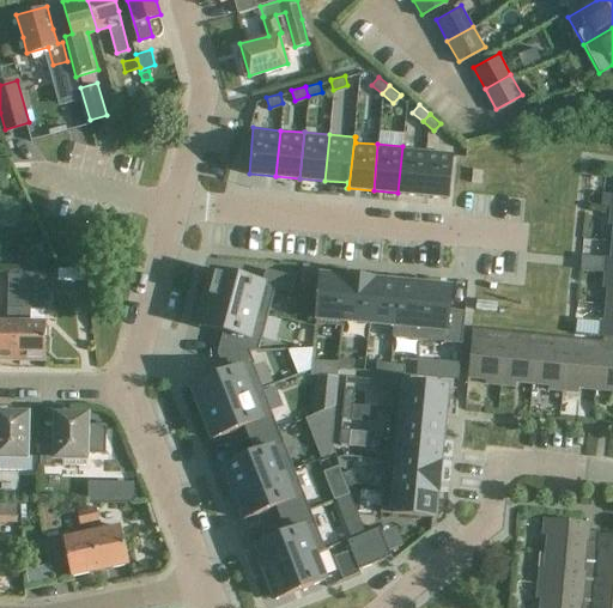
[(402,146),(398,193),(422,195),(426,149),(402,146)]
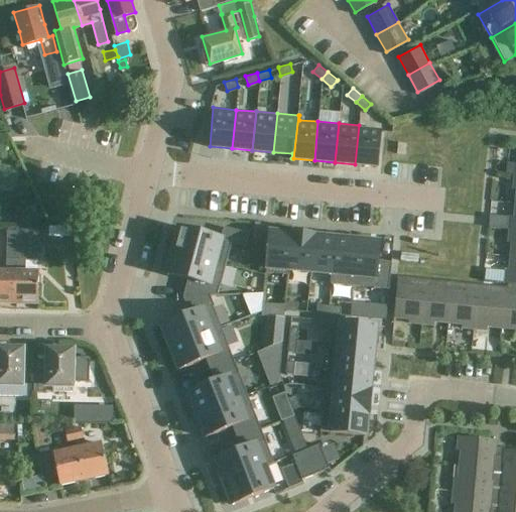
[(359,125),(355,164),(378,166),(382,127),(359,125)]
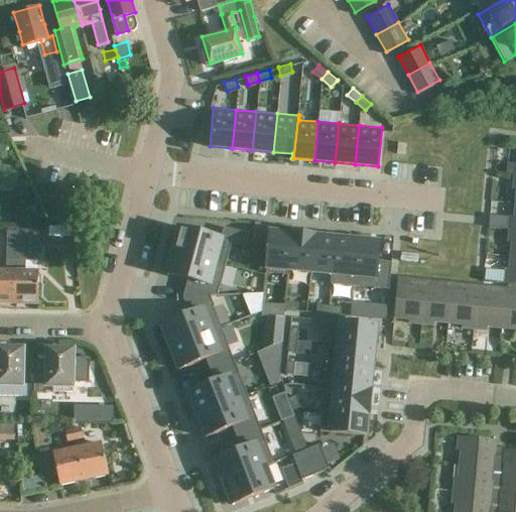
[(397,140),(396,151),(400,152),(404,152),(406,141),(397,140)]
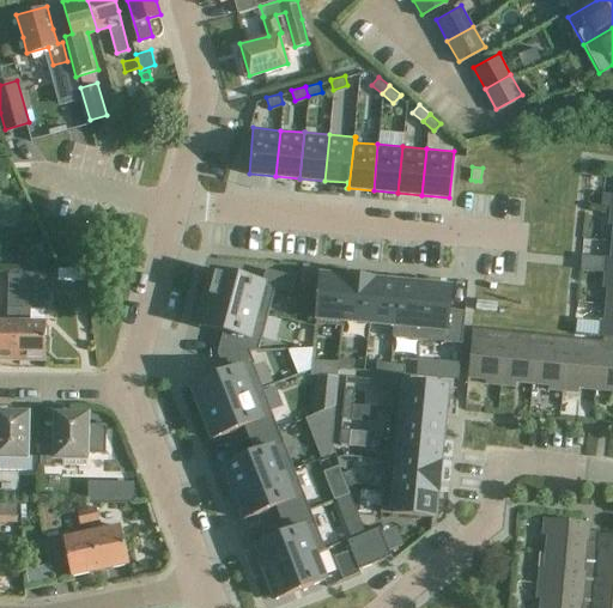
[(596,269),(598,254),(584,253),(583,268),(596,269)]
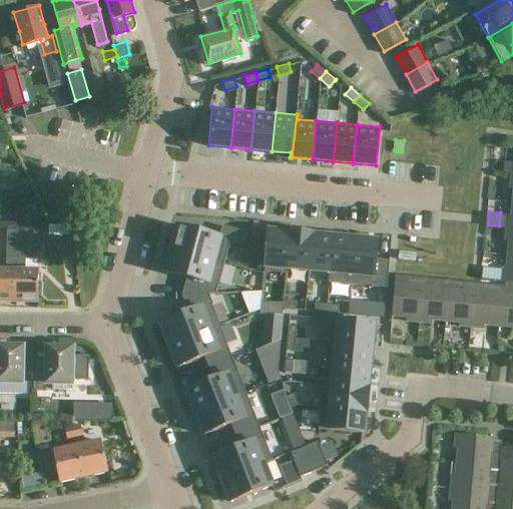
[(175,222),(169,246),(223,261),(229,239),(243,243),(247,229),(222,223),(219,233),(175,222)]
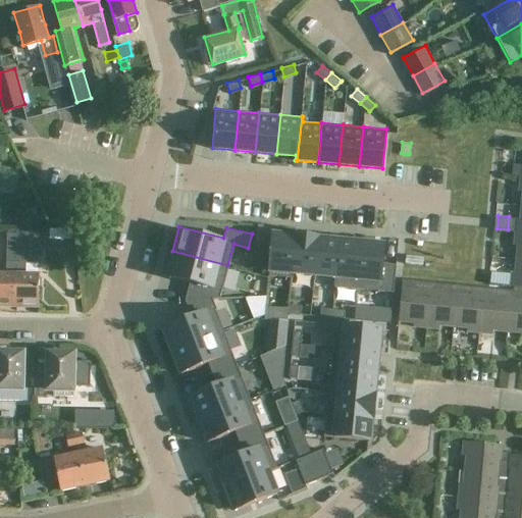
[(272,230),(268,274),(293,276),(293,273),(296,234),(272,230)]
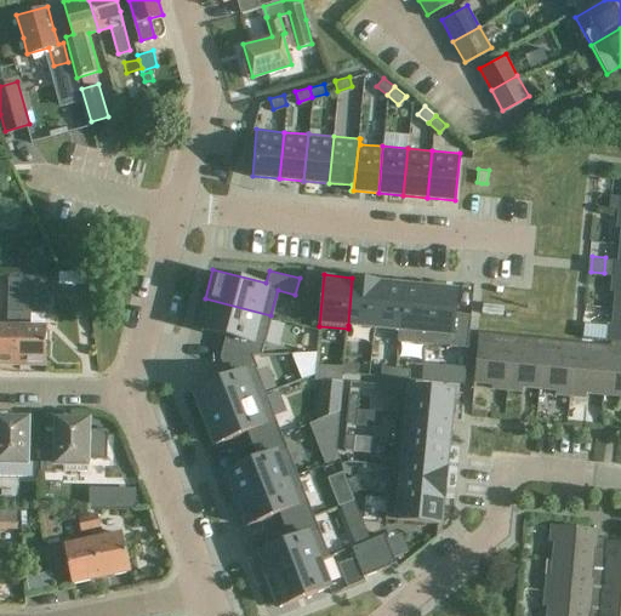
[(0,358),(18,359),(20,275),(9,275),(7,311),(9,311),(9,324),(0,323),(0,358)]
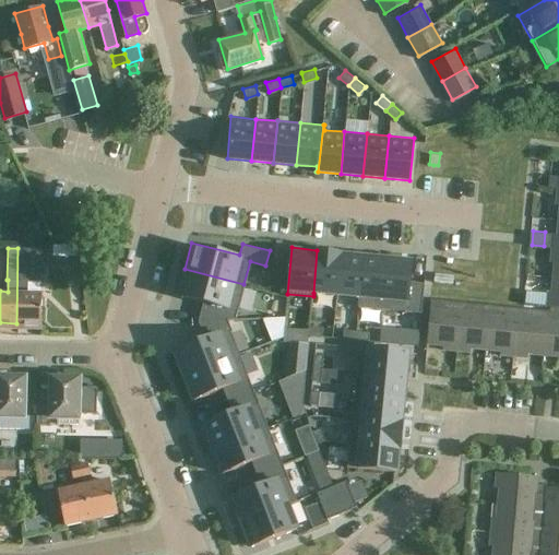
[(18,248),(16,323),(39,323),(39,326),(40,326),(42,293),(40,293),(42,249),(18,248)]
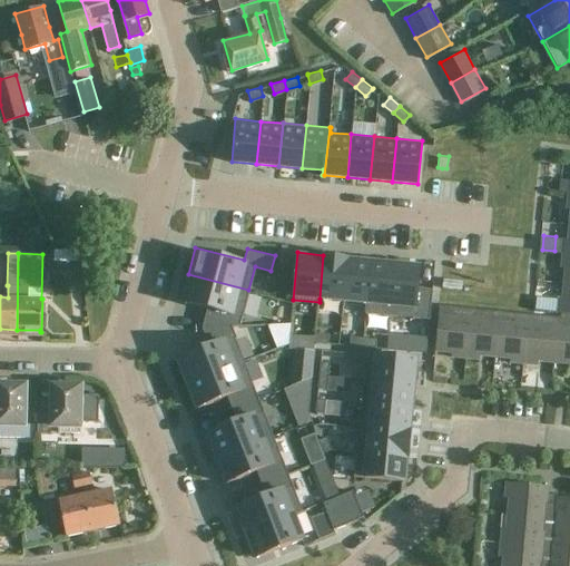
[(323,255),(320,299),(343,301),(347,257),(323,255)]
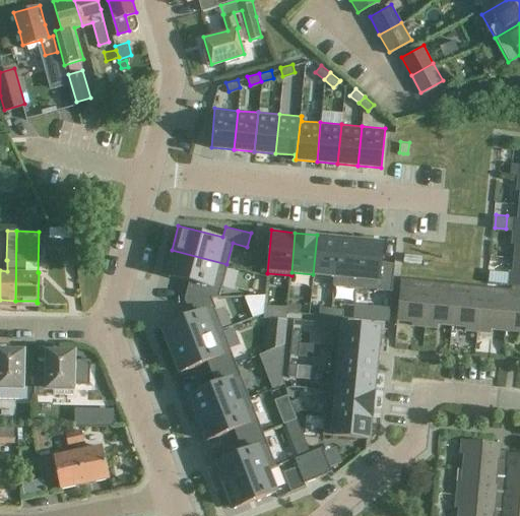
[(317,235),(313,274),(333,276),(332,284),(333,284),(338,236),(317,235)]
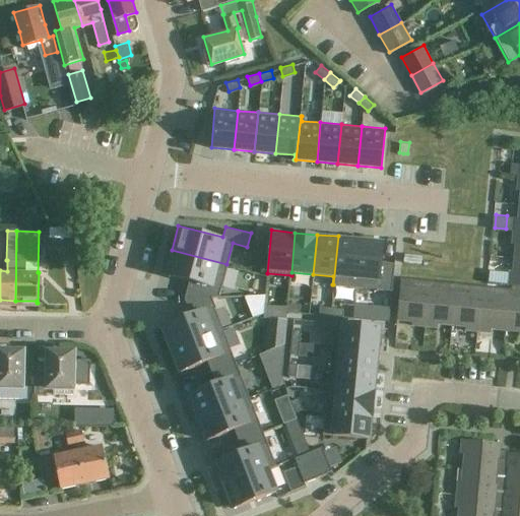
[(338,236),(333,284),(354,286),(360,238),(338,236)]
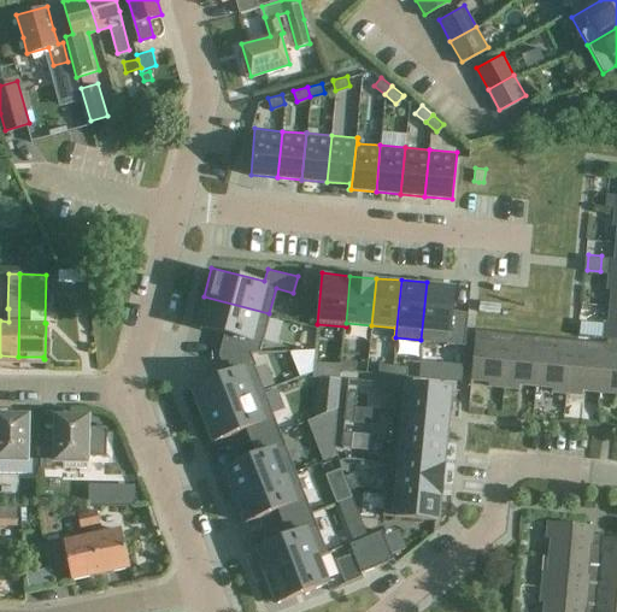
[(427,282),(421,340),(465,343),(468,311),(453,309),(456,286),(427,282)]
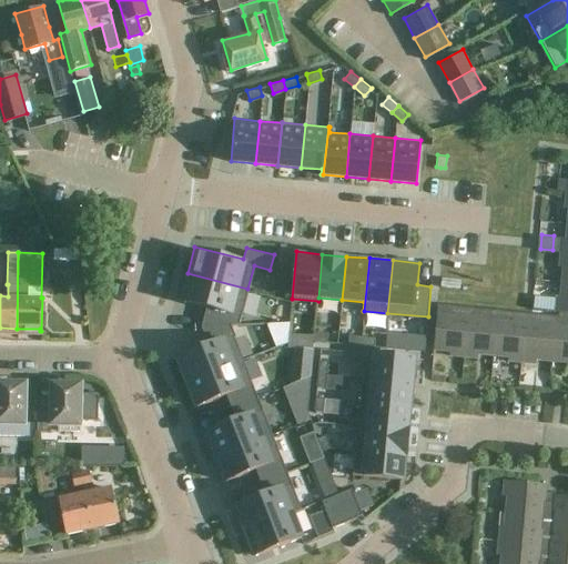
[(188,273),(181,301),(206,306),(201,325),(231,324),(239,323),(247,289),(188,273)]
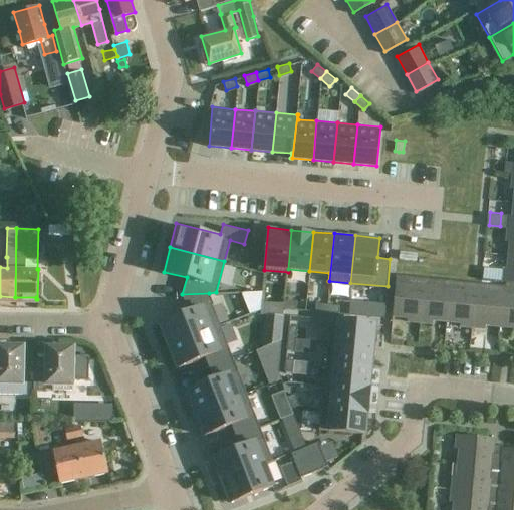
[(513,253),(509,253),(507,267),(504,266),(502,280),(505,280),(505,284),(513,284),(513,253)]
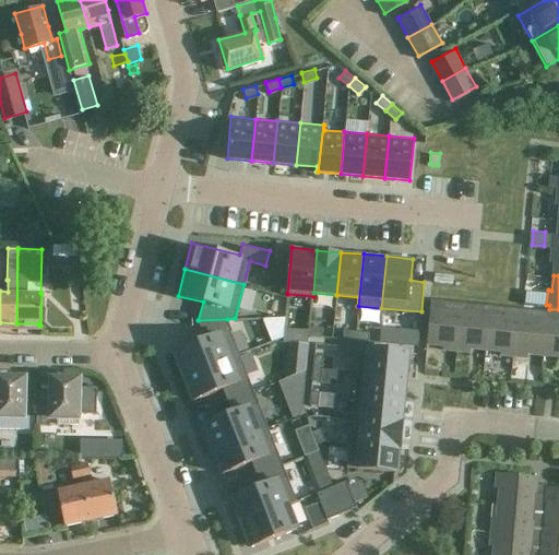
[(558,309),(549,309),(524,307),(521,306),(455,300),(432,298),(430,307),(430,311),(460,314),(488,317),(516,319),(546,322),(558,322),(558,309)]
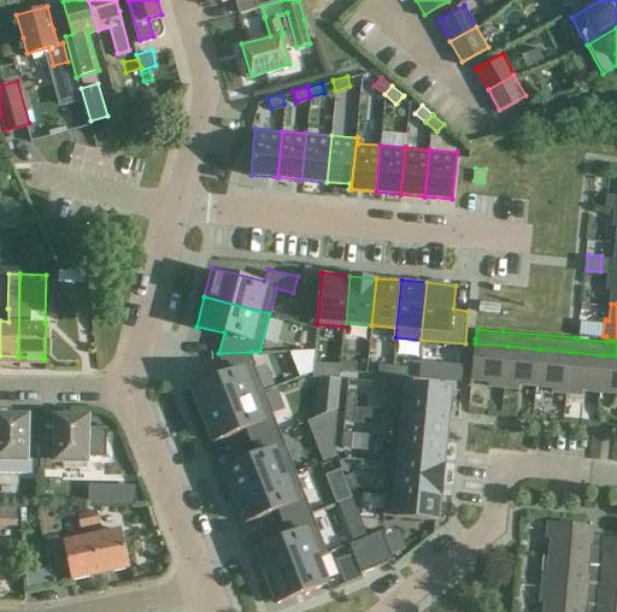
[(507,346),(475,343),(471,377),(489,378),(488,383),(504,384),(507,346)]
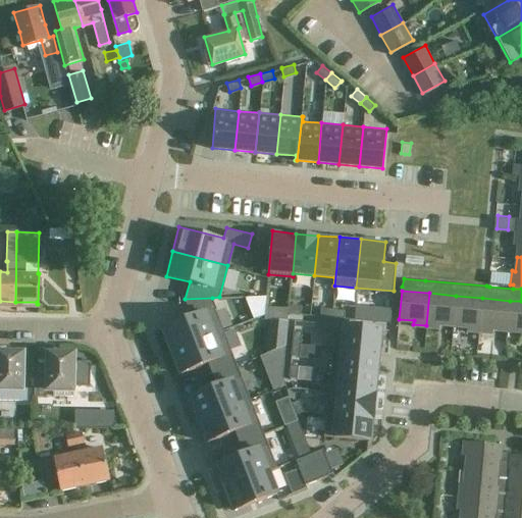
[(439,323),(454,324),(456,296),(429,293),(426,325),(438,326),(439,323)]
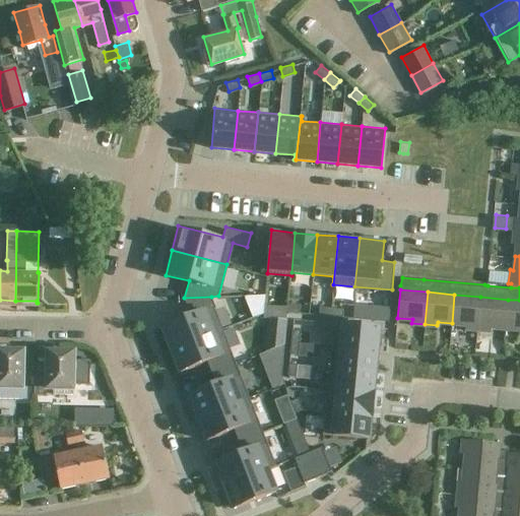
[(454,295),(452,323),(465,324),(465,328),(477,329),(480,297),(454,295)]
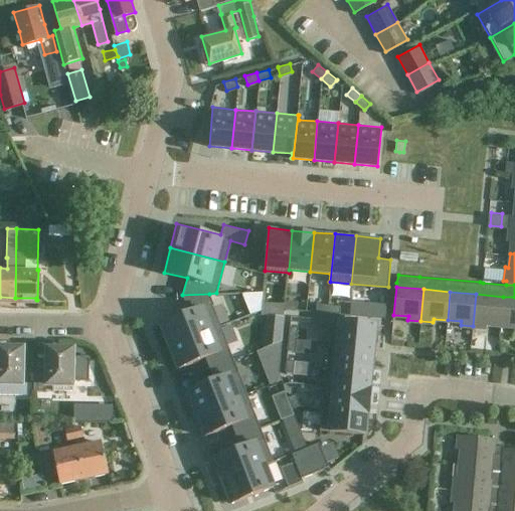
[(188,310),(158,322),(167,344),(220,324),(212,304),(213,303),(209,294),(182,295),(188,310)]
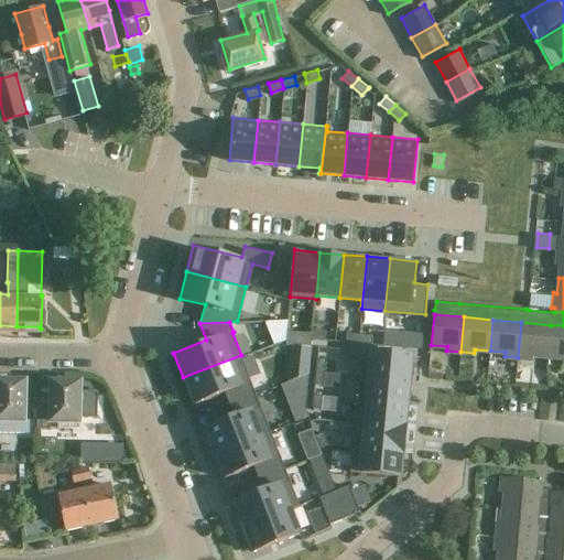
[(532,355),(548,356),(551,325),(521,322),(518,357),(532,358),(532,355)]
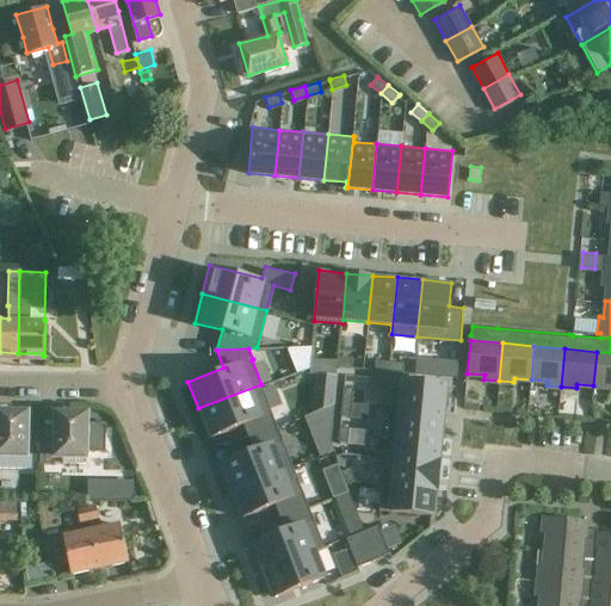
[(610,352),(597,352),(593,385),(610,387),(609,391),(610,391),(610,352)]
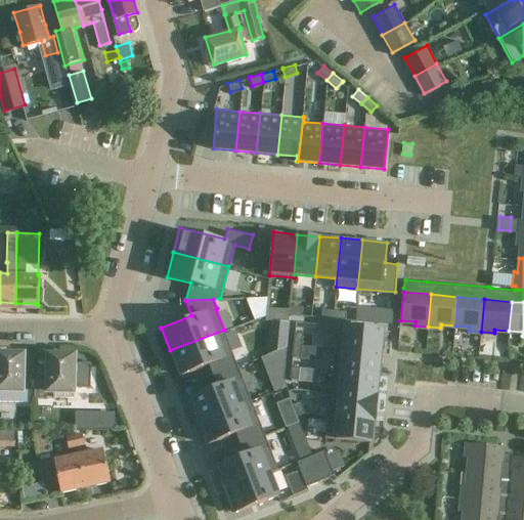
[(290,307),(289,313),(301,314),(302,306),(290,304),(290,307)]
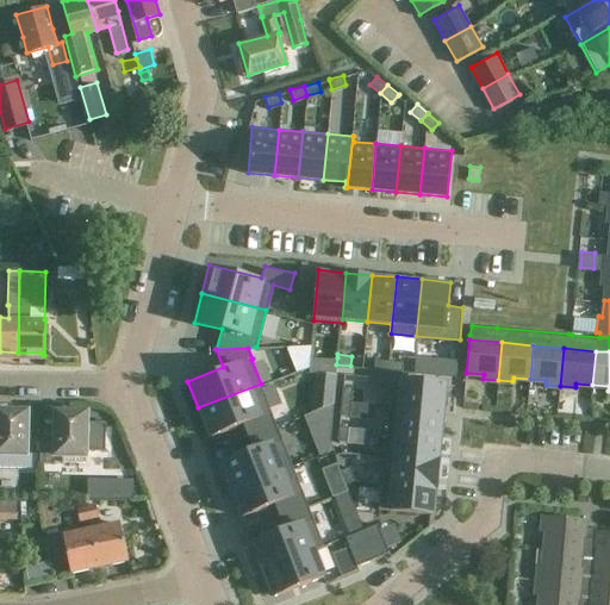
[(310,366),(309,369),(315,369),(336,372),(336,365),(337,357),(310,355),(310,366)]
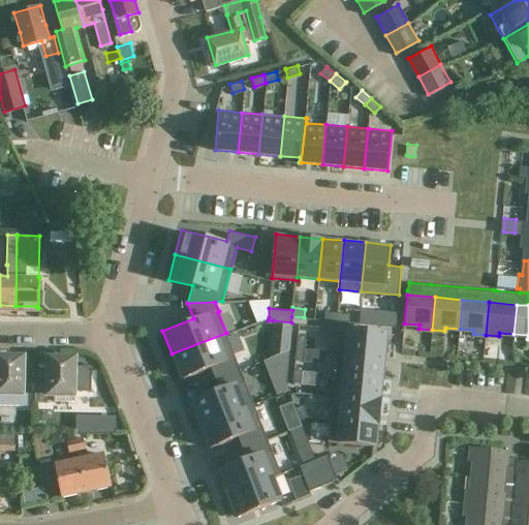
[(324,310),(324,319),(337,320),(337,311),(324,310)]
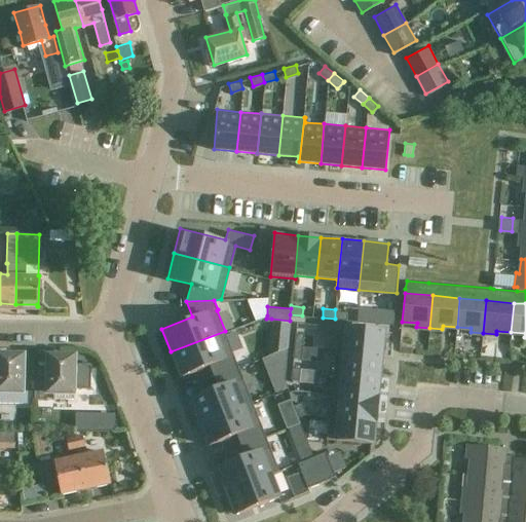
[(335,309),(335,319),(347,320),(348,311),(335,309)]
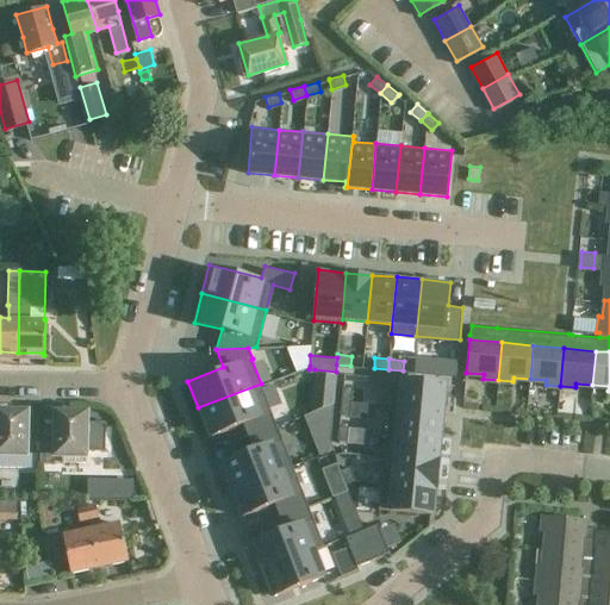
[(378,376),(377,390),(390,391),(388,403),(444,409),(447,382),(447,381),(400,376),(399,378),(378,375),(378,376)]
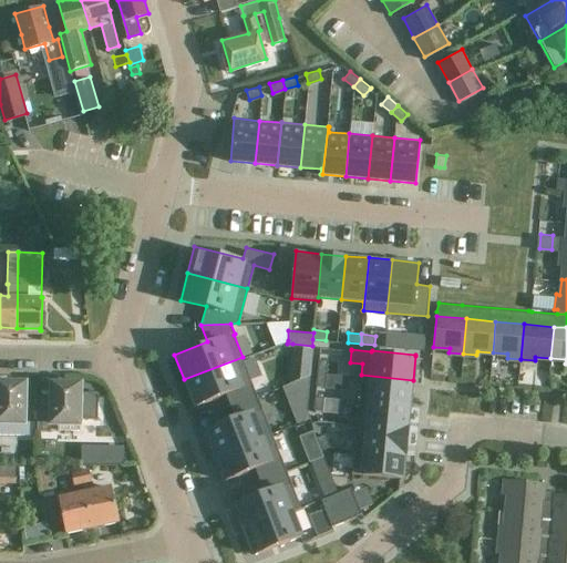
[(243,357),(184,379),(195,407),(226,395),(230,405),(257,393),(243,357)]
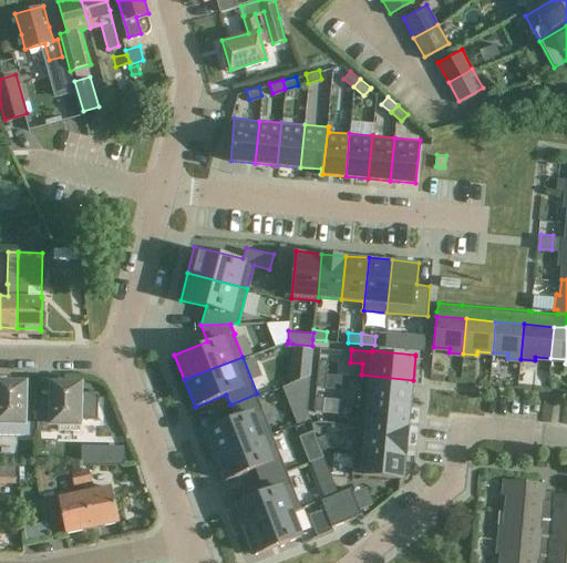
[(318,358),(317,371),(327,372),(328,359),(319,358),(318,358)]
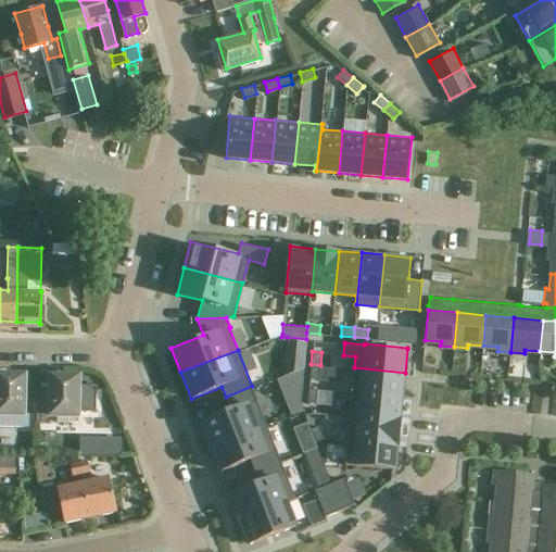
[(424,358),(424,365),(433,366),(434,359),(424,358)]
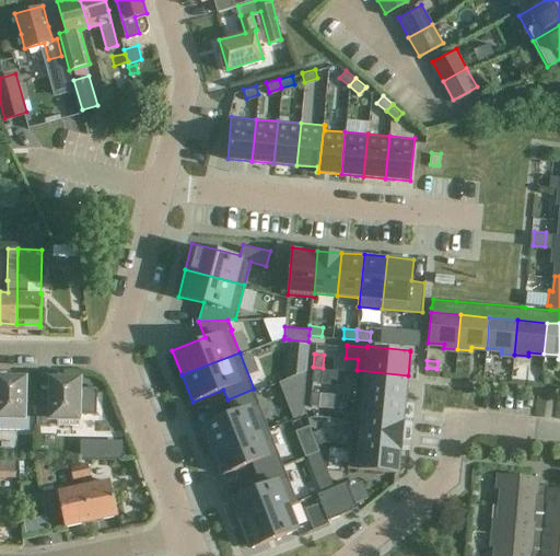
[(313,367),(312,380),(313,380),(321,381),(323,368),(313,367)]
